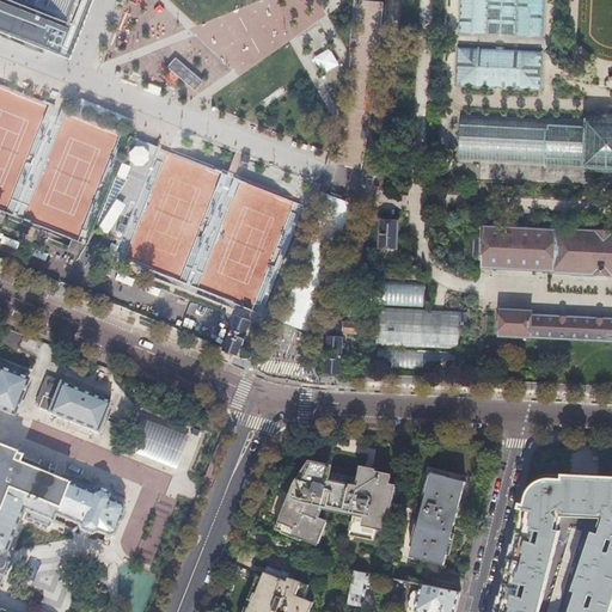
[(83,0),(0,0),(0,35),(60,59),(83,0)]
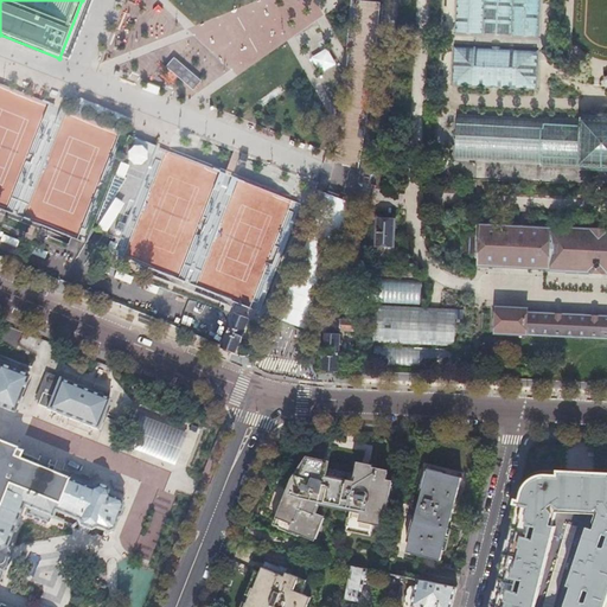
[(511,36),(538,38),(540,0),(457,0),(455,33),(483,34),(511,36)]
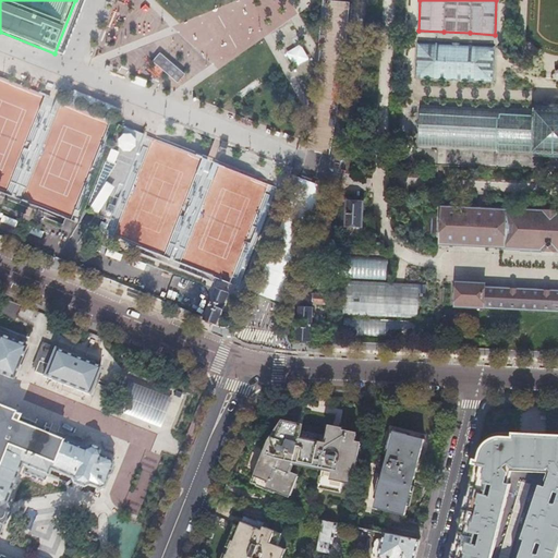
[(415,79),(493,82),(494,46),(416,43),(415,79)]
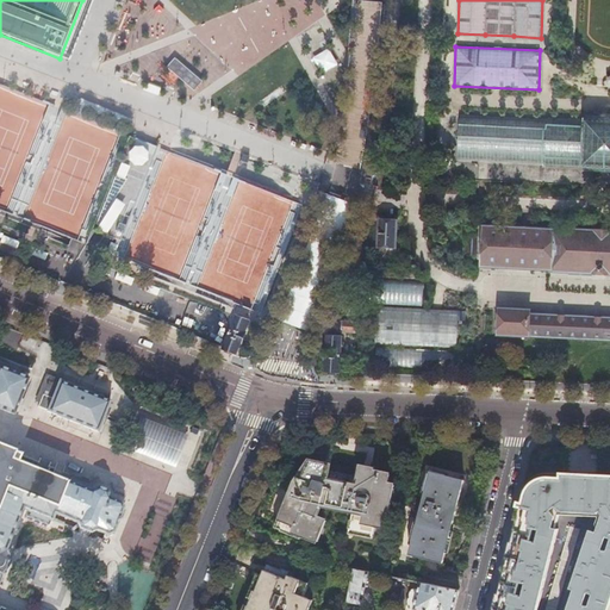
[(545,165),(547,118),(459,113),(456,160),(545,165)]
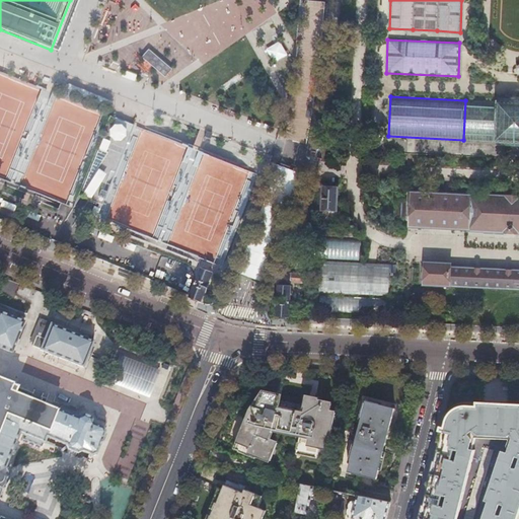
[(465,100),(463,140),(463,141),(496,142),(496,145),(518,145),(518,99),(517,100),(498,99),(498,101),(465,99),(465,100)]
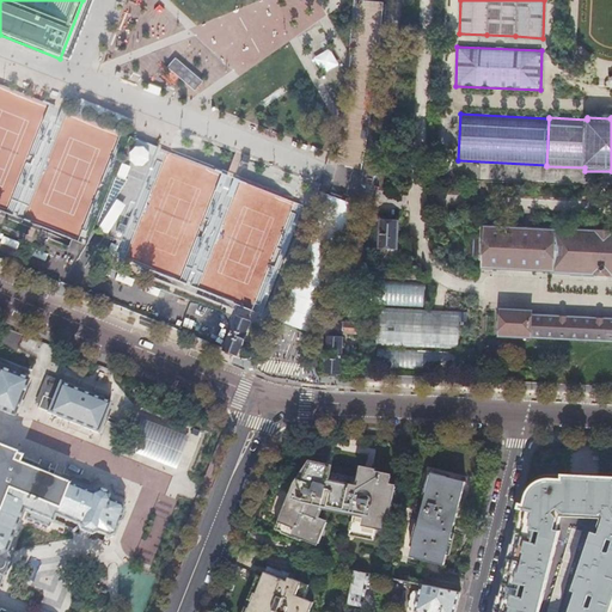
[(127,138),(91,232),(118,242),(146,167),(158,172),(165,152),(127,138)]
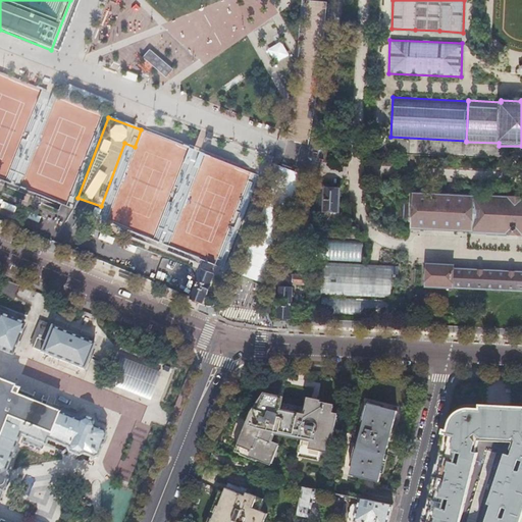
[(340,190),(325,189),(324,210),(338,210),(340,190)]
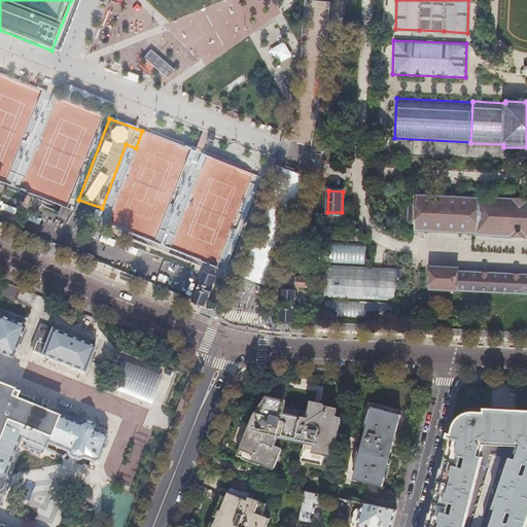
[(526,200),(417,195),(416,230),(477,233),(477,234),(526,236),(526,200)]
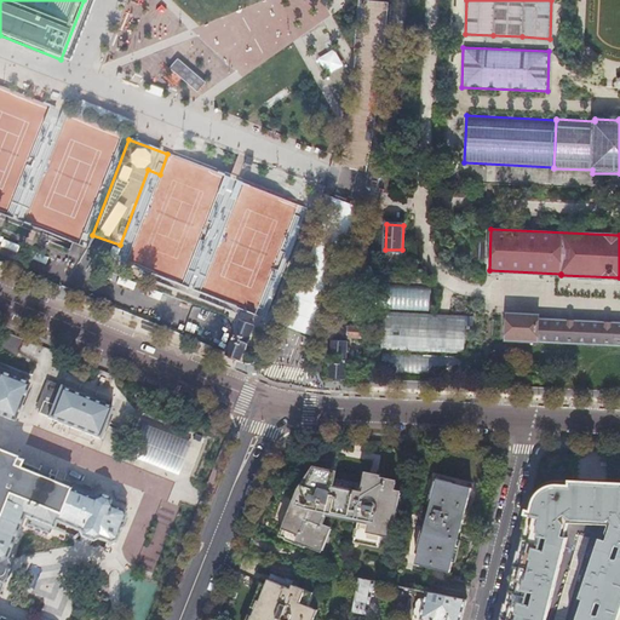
[(428,310),(429,287),(380,285),(379,309),(428,310)]
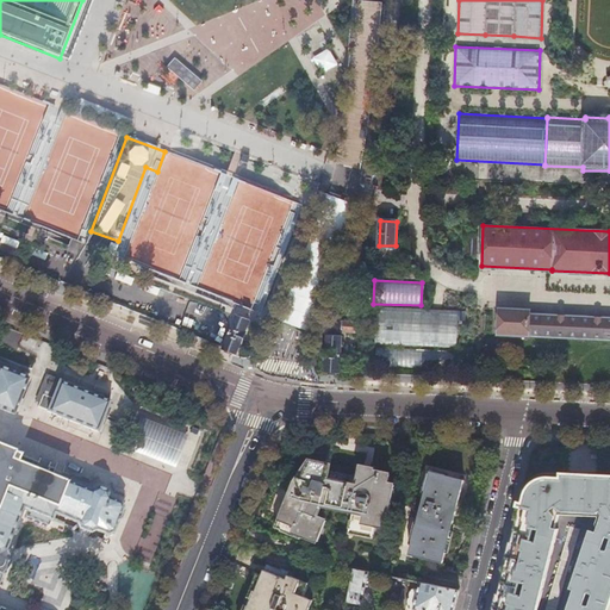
[(460,324),(460,313),(435,312),(427,312),(369,309),(368,348),(369,348),(452,352),(452,348),(466,349),(470,349),(470,336),(471,336),(471,329),(470,329),(456,328),(458,324),(460,324)]
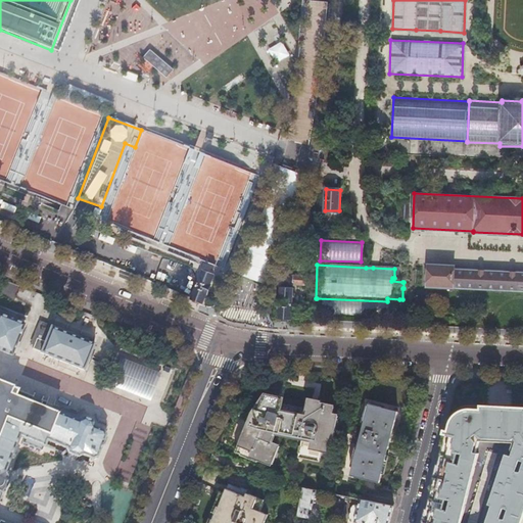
[(428,265),(427,287),(454,289),(454,287),(507,290),(507,291),(518,292),(518,291),(522,290),(522,273),(455,270),(455,266),(428,265)]
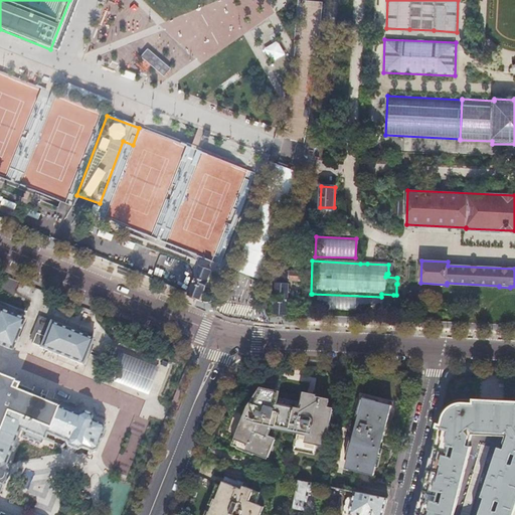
[(212,270),(199,265),(188,294),(201,299),(212,270)]
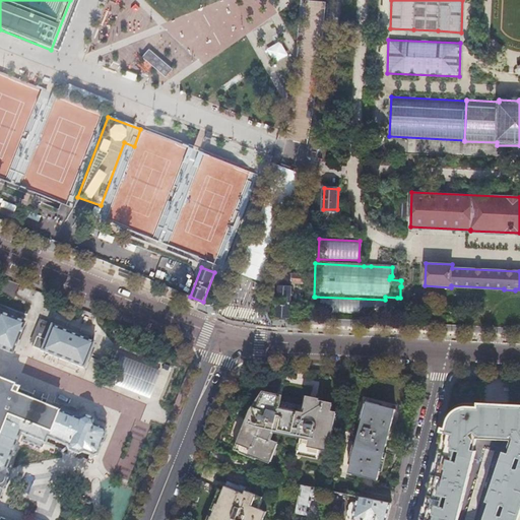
[(291,286),(278,286),(276,316),(279,316),(279,319),(287,319),(287,317),(290,317),(291,286)]
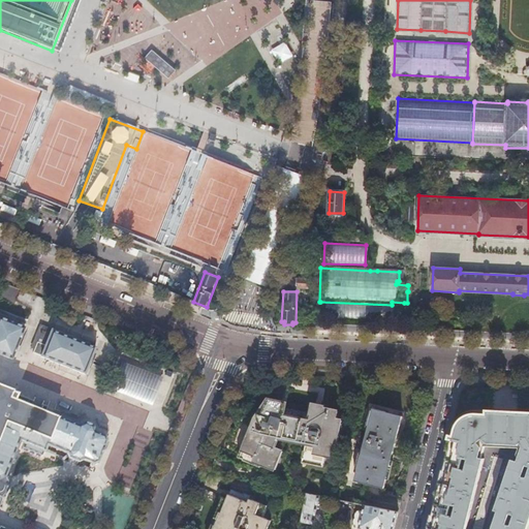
[(392,306),(320,303),(320,321),(403,325),(403,307),(392,306)]
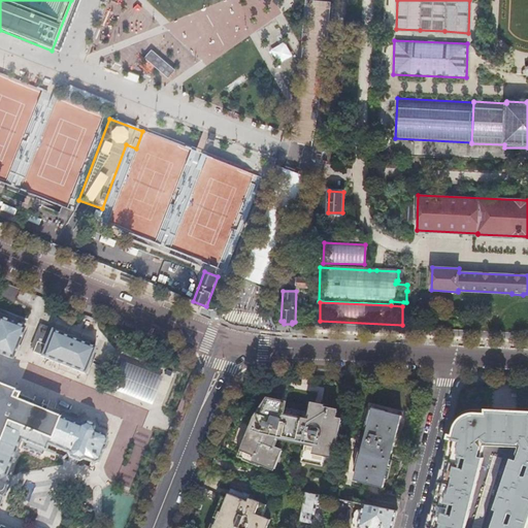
[(0,354),(11,359),(25,328),(0,318),(0,354)]
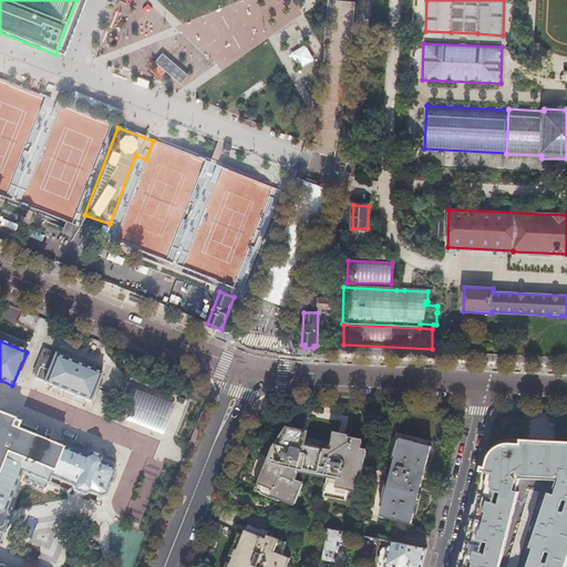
[(50,349),(48,353),(43,363),(50,367),(48,371),(40,368),(35,379),(43,382),(43,383),(91,402),(103,374),(57,356),(58,352),(50,349)]
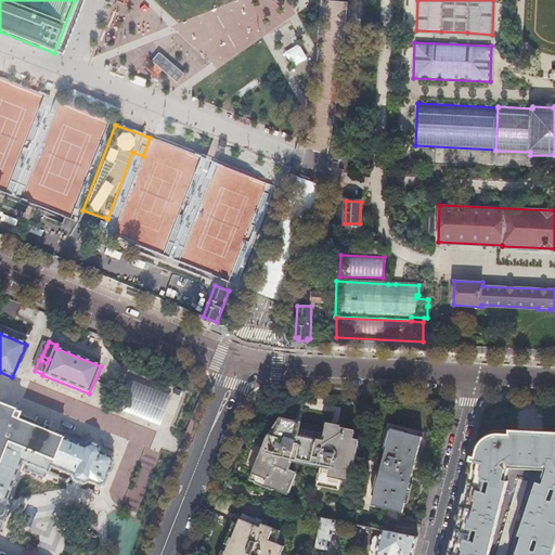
[(170,398),(128,381),(116,410),(159,427),(170,398)]
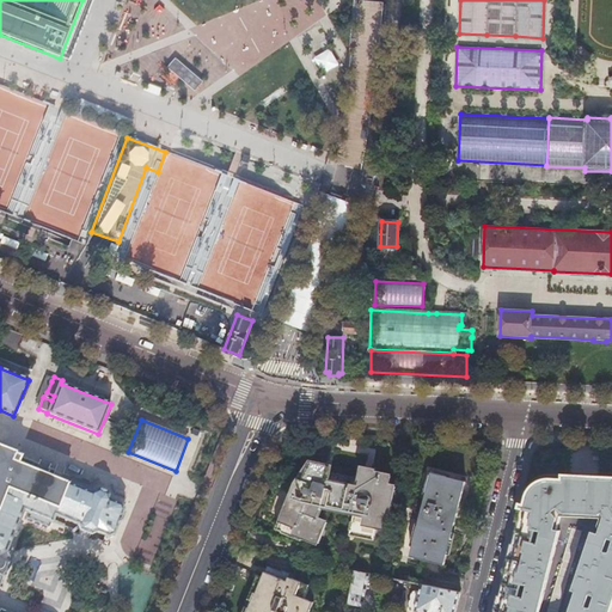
[(0,575),(1,576),(2,577),(7,571),(10,568),(10,565),(10,563),(11,561),(11,558),(11,557),(10,556),(8,556),(6,554),(13,537),(14,538),(16,533),(14,533),(17,527),(18,527),(20,524),(18,524),(23,512),(29,515),(26,520),(48,528),(50,524),(51,524),(54,516),(77,525),(80,533),(89,537),(96,533),(108,538),(112,536),(123,512),(121,507),(109,502),(106,495),(97,490),(90,494),(12,463),(14,454),(0,447),(0,611),(2,611),(0,611),(0,575)]
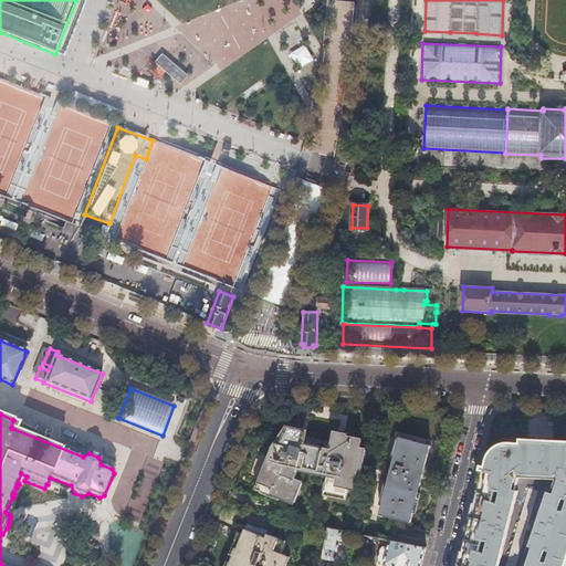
[(115,423),(108,440),(153,457),(159,441),(115,423)]
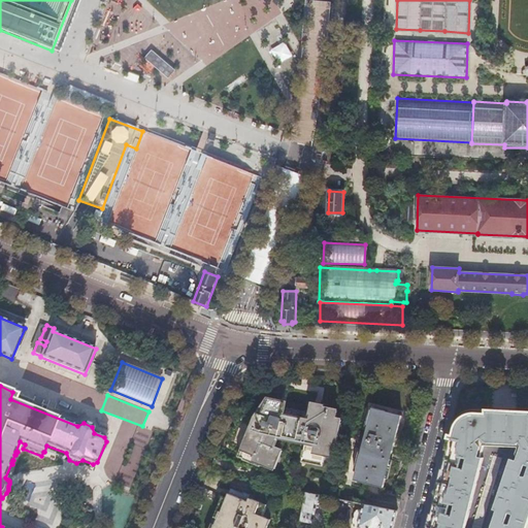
[(260,414),(241,459),(263,467),(264,464),(275,468),(283,451),(274,447),(276,439),(304,446),(301,460),(323,464),(324,456),(330,457),(337,420),(332,419),(333,410),(312,407),(309,422),(276,416),(279,402),(260,399),(265,405),(264,406),(261,414),(260,414)]
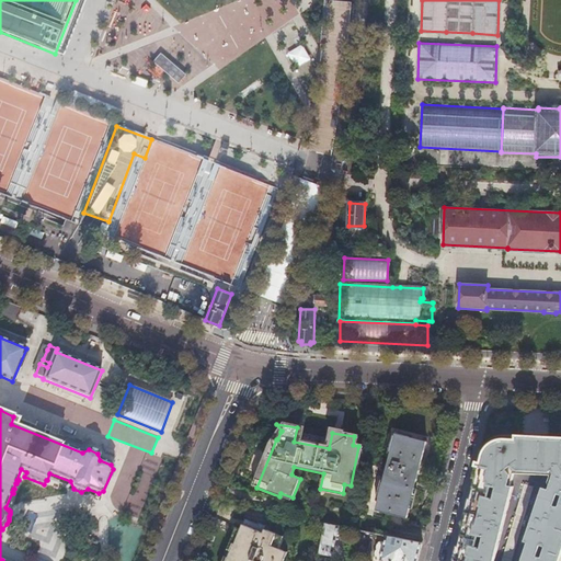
[(387,473),(377,512),(408,519),(422,464),(423,465),(426,453),(425,453),(427,444),(397,435),(389,461),(388,461),(386,472),(387,473)]
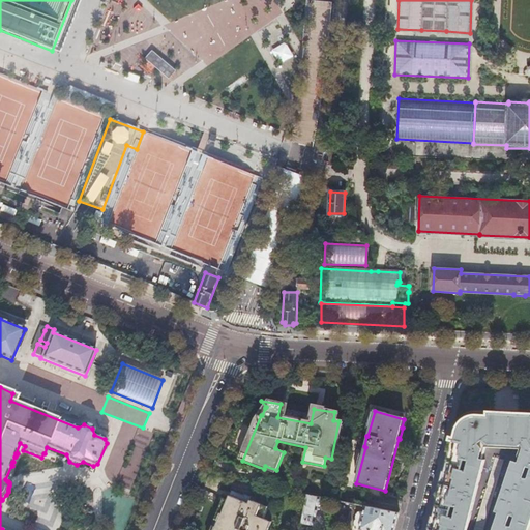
[(529,529),(529,414),(487,413),(477,413),(473,413),(470,414),(467,415),(464,417),(461,419),(458,421),(455,424),(454,428),(453,431),(451,438),(450,437),(446,453),(447,453),(442,472),(441,472),(438,483),(435,497),(436,498),(431,517),(430,517),(425,529),(529,529)]
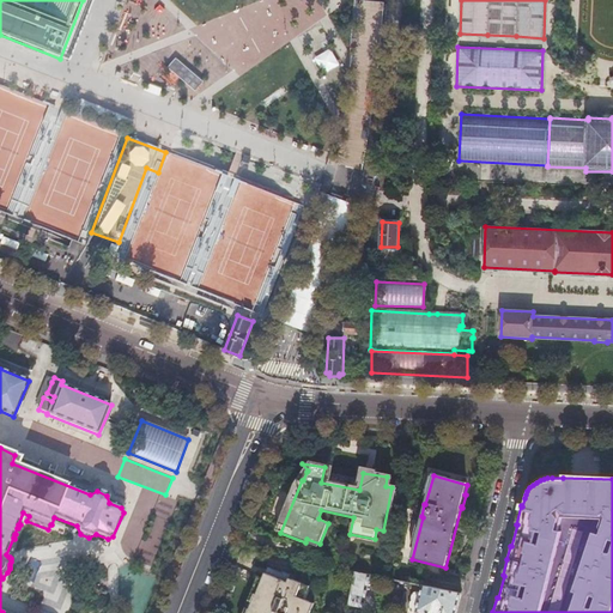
[(268,568),(266,574),(289,583),(291,578),(292,575),(284,572),(283,574),(268,568)]
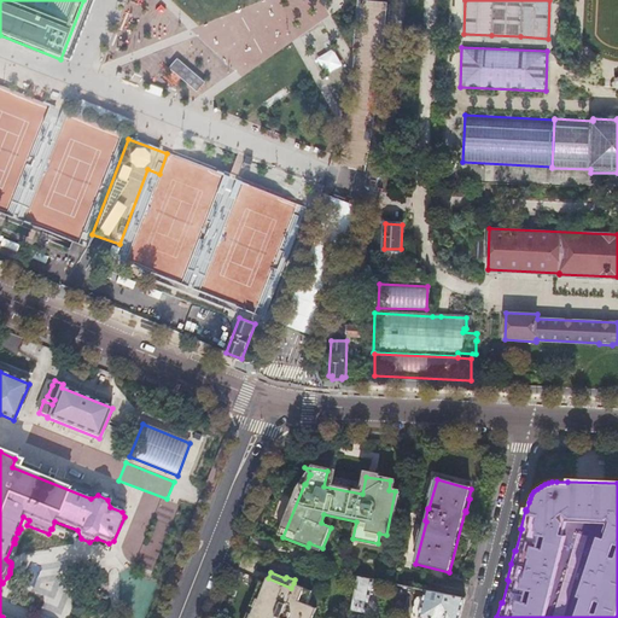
[(291,588),(268,578),(260,600),(258,599),(250,617),(314,617),(318,608),(308,605),(314,592),(293,583),(291,588)]
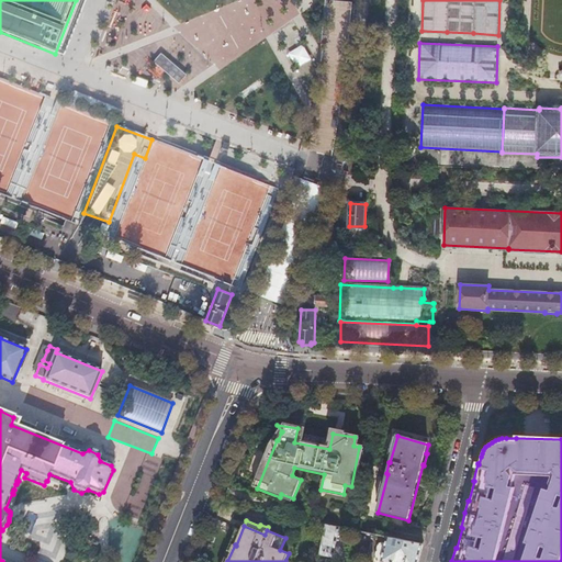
[(345,530),(326,526),(318,561),(332,561),(338,532),(345,534),(345,530)]
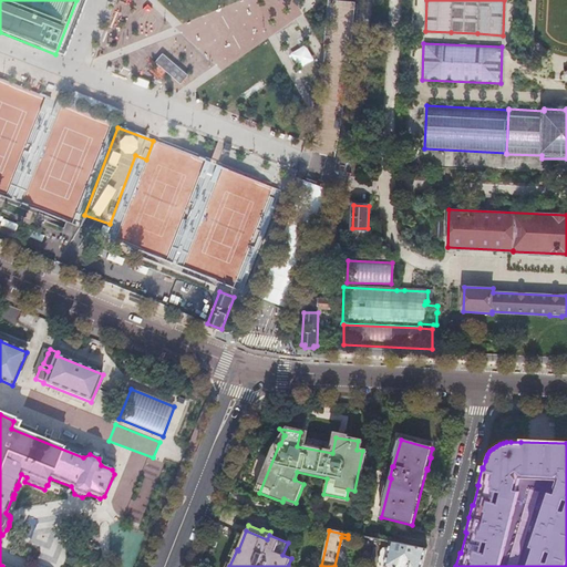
[(422,566),(423,564),(426,550),(390,544),(389,549),(384,548),(381,550),(378,564),(380,566),(422,566)]
